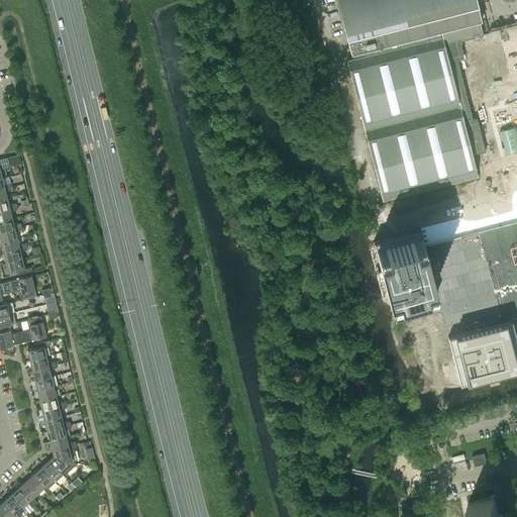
[(446,58),(451,57),(460,54),(457,40),(483,34),(480,21),(481,20),(477,4),(476,0),(336,0),(350,54),(351,54),(352,58),(440,35),(446,58)]
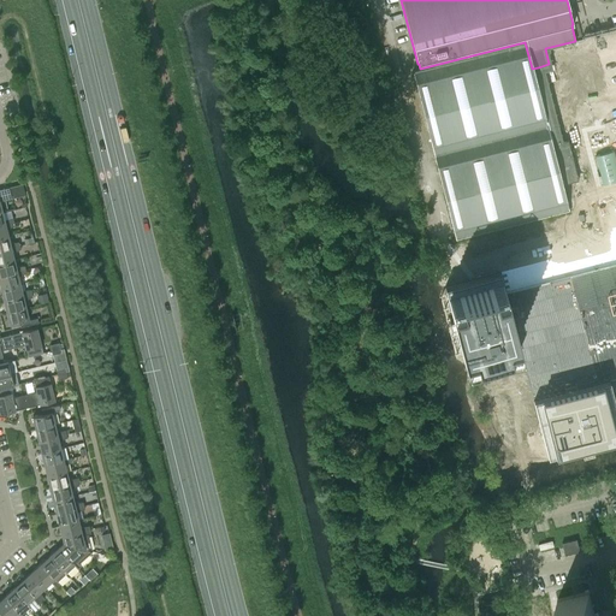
[(558,147),(538,67),(532,69),(525,42),(420,69),(413,71),(455,238),(569,209),(562,183),(578,179),(569,144),(558,147)]
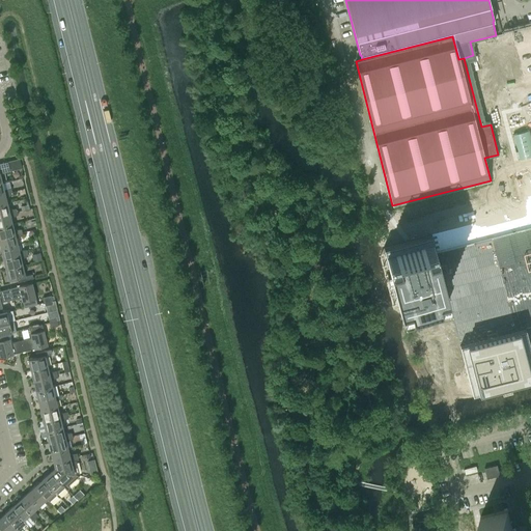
[(355,135),(362,166),(370,164),(363,133),(355,135)]
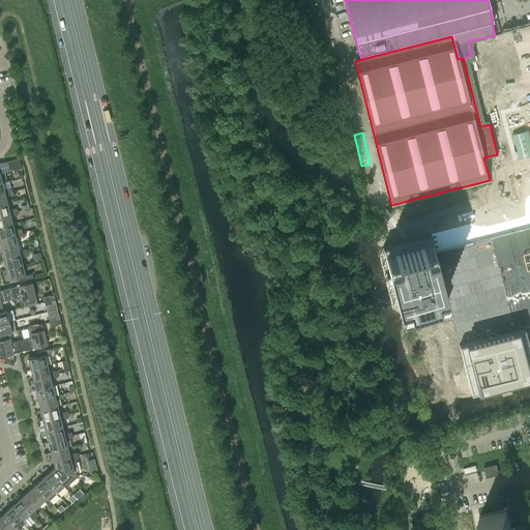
[(0,182),(2,182),(0,174),(0,173),(9,171),(7,162),(0,163),(0,182)]
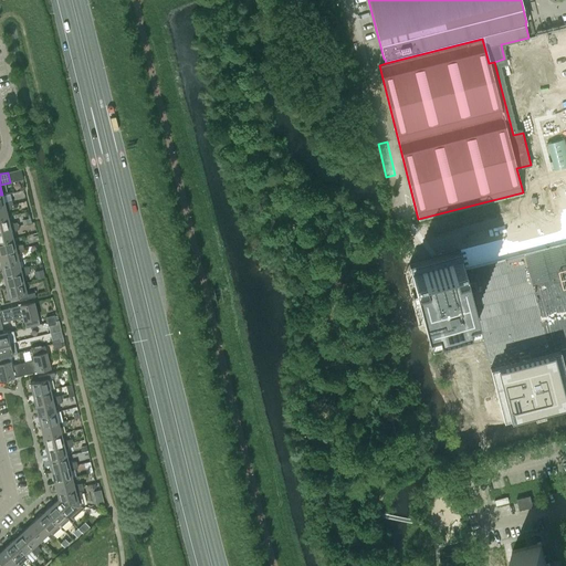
[(0,195),(0,206),(12,203),(12,200),(3,201),(2,195),(0,195)]
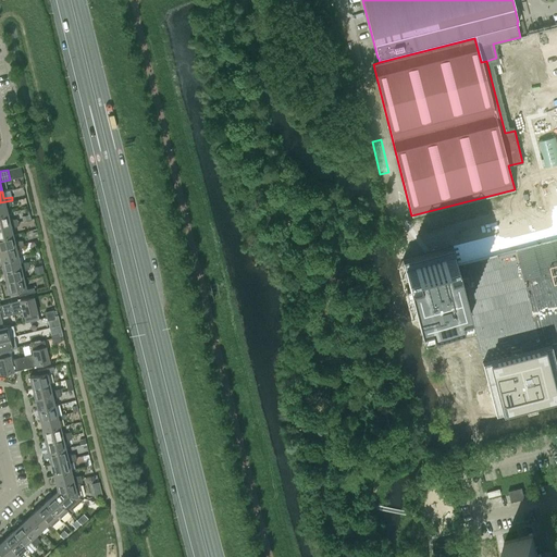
[(0,202),(0,214),(8,213),(5,207),(13,203),(12,200),(0,202)]
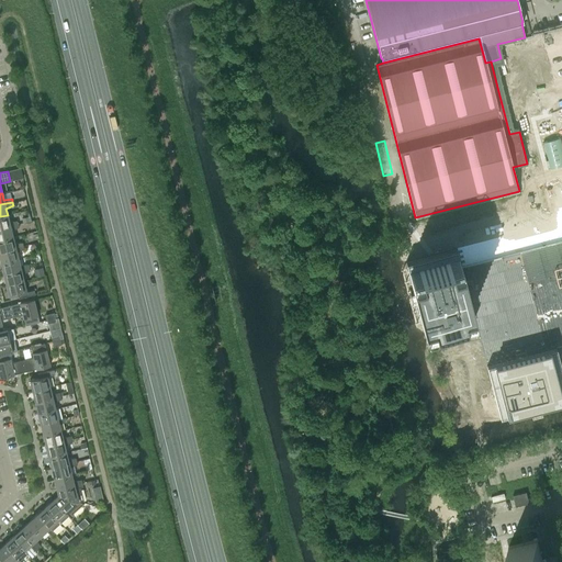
[(0,216),(0,227),(18,224),(17,221),(9,222),(8,215),(0,216)]
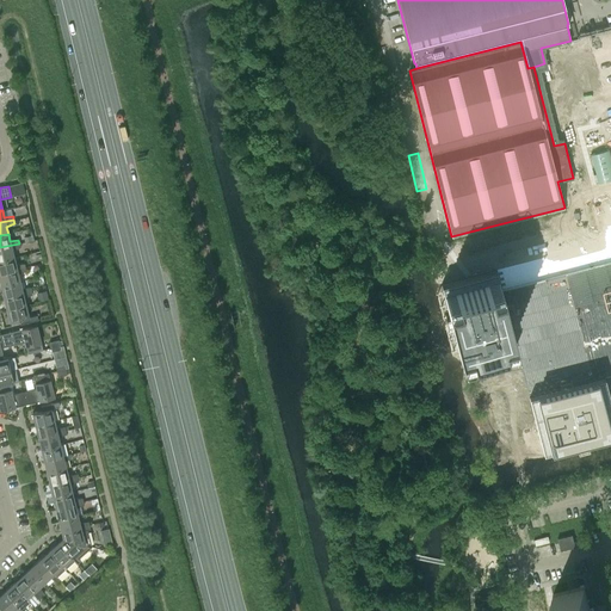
[(0,247),(0,260),(14,258),(12,250),(20,247),(19,244),(0,247)]
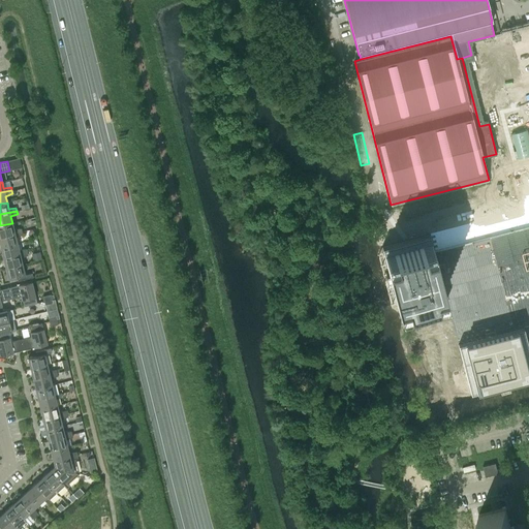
[(0,225),(0,236),(22,231),(21,228),(13,229),(12,223),(0,225)]
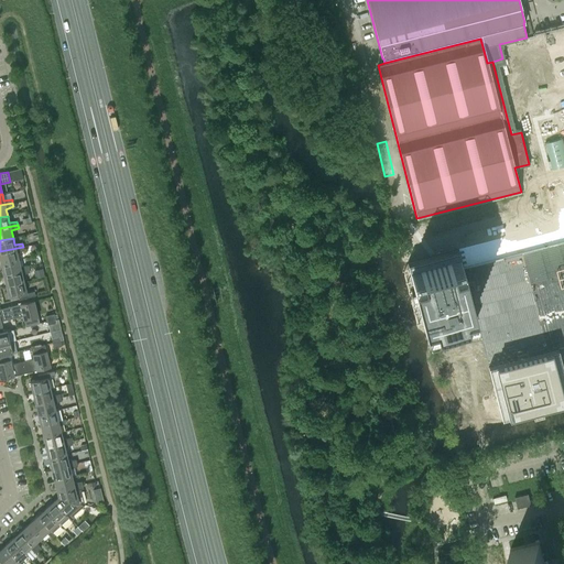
[(563,242),(463,269),(476,320),(488,366),(557,348),(563,346),(563,242)]
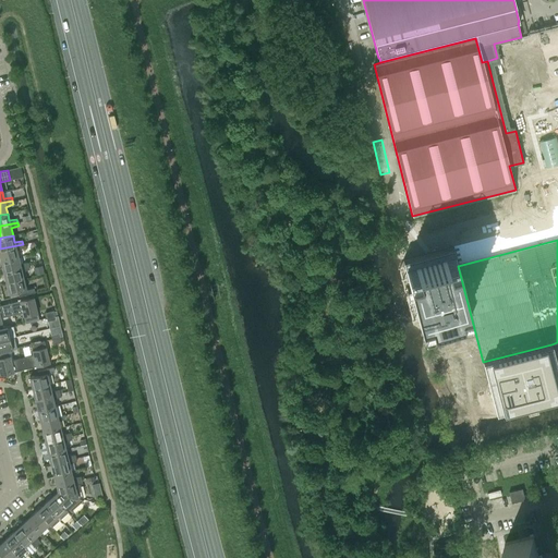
[(0,249),(0,258),(1,261),(19,256),(16,250),(24,247),(23,244),(0,249)]
